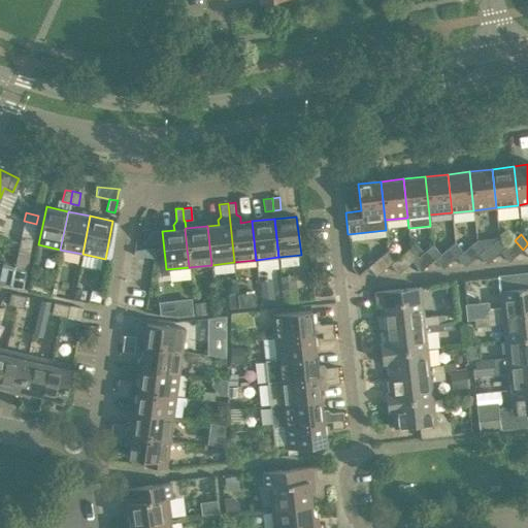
[(20,243),(31,245),(33,238),(21,235),(20,243)]
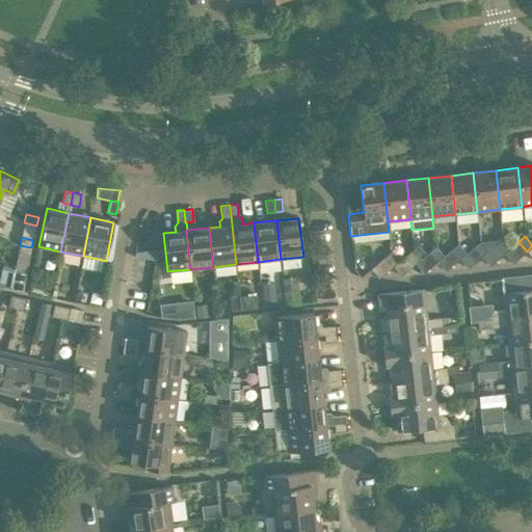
[(504,254),(510,248),(503,239),(497,244),(504,254)]
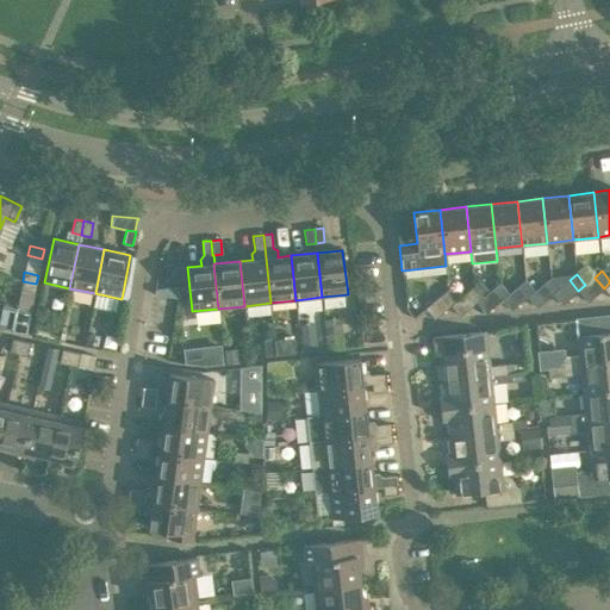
[(560,287),(551,277),(543,282),(553,293),(560,287)]
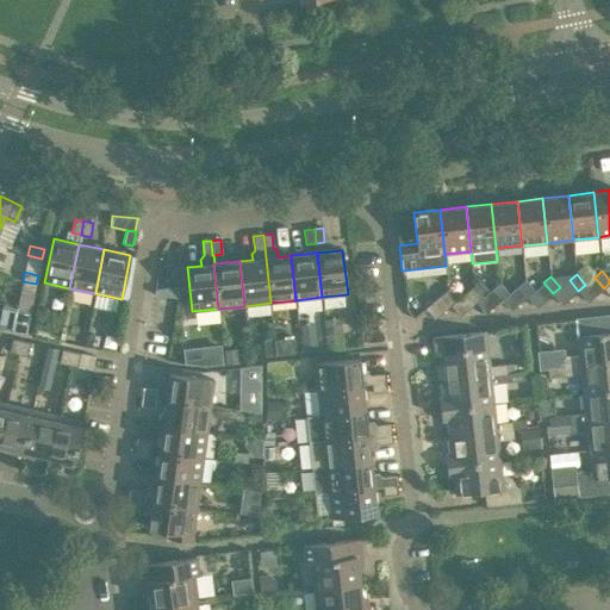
[(534,291),(526,279),(518,286),(527,297),(534,291)]
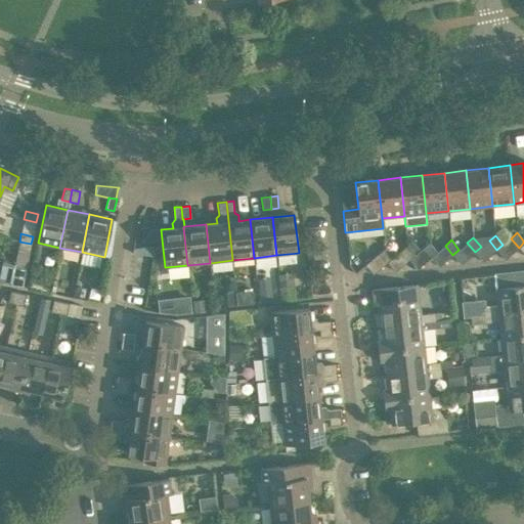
[(31,244),(19,242),(17,250),(30,252),(31,244)]
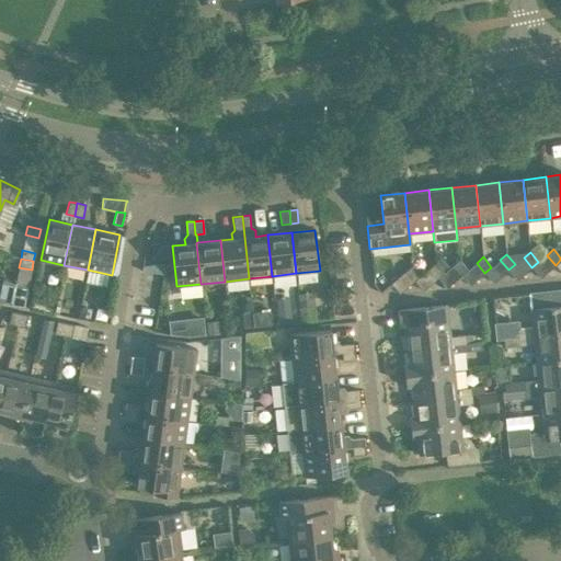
[(459,260),(453,265),(461,275),(468,270),(459,260)]
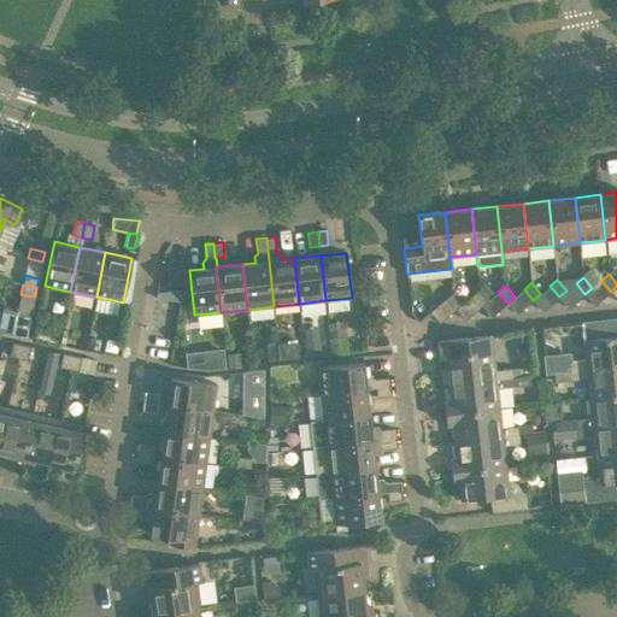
[(488,300),(480,288),(472,294),(481,306),(488,300)]
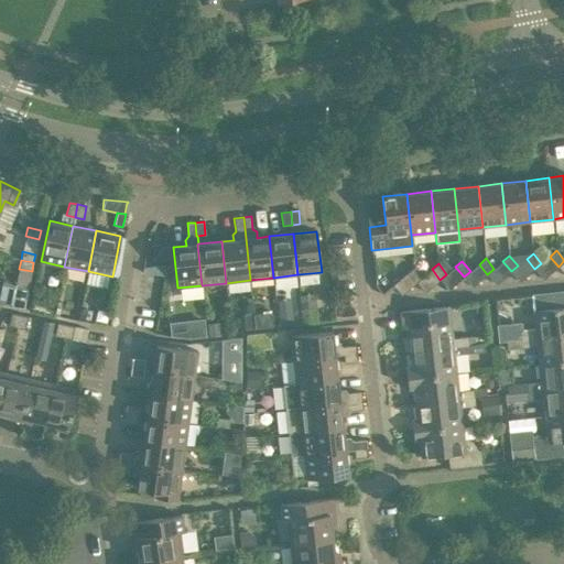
[(416,282),(423,277),(414,267),(408,272),(416,282)]
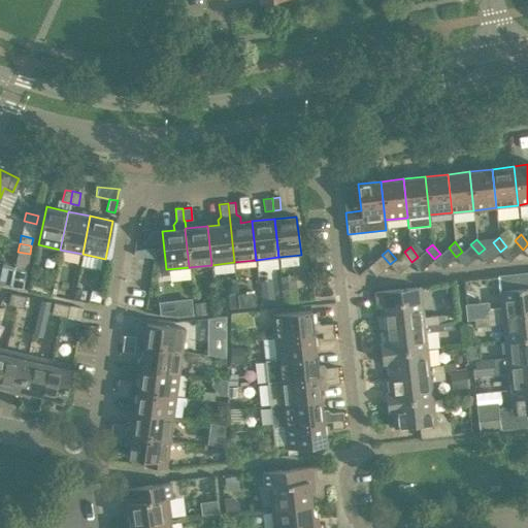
[(23,289),(26,270),(15,266),(11,287),(23,289)]
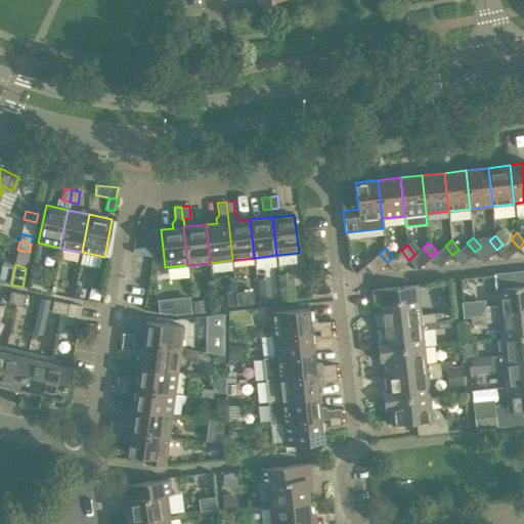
[(484,315),(523,310),(523,271),(494,275),(497,308),(484,309),(484,303),(462,305),(464,320),(472,319),(472,316),(484,315)]
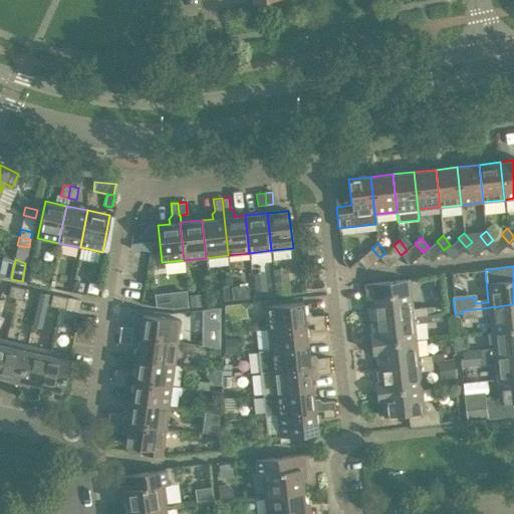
[(427,314),(426,306),(412,308),(411,291),(408,291),(407,279),(364,284),(366,306),(371,306),(372,320),(427,314)]
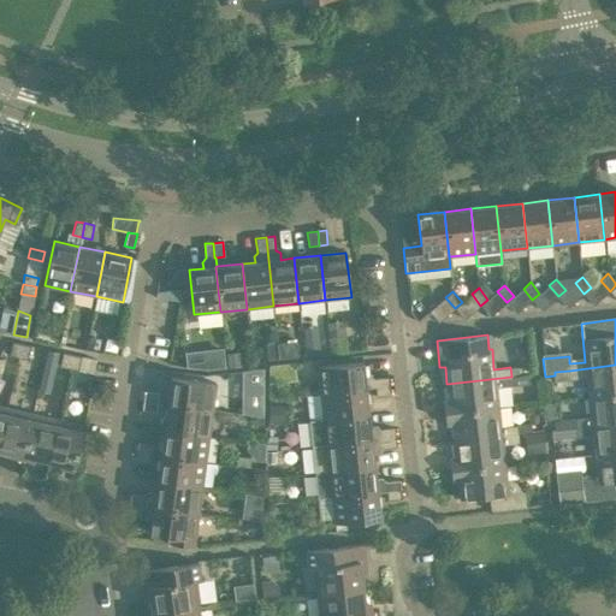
[(17,357),(19,343),(12,342),(10,356),(17,357)]
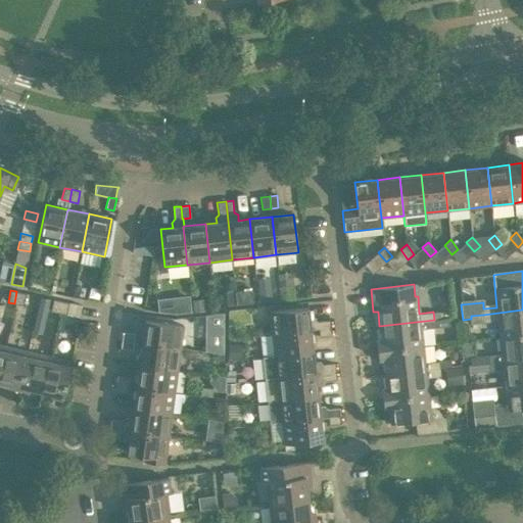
[(235,291),(236,304),(253,302),(251,290),(235,291)]
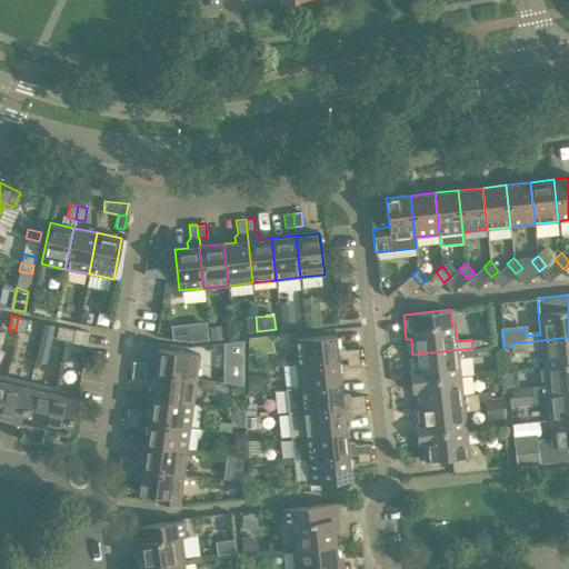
[(18,317),(16,330),(26,332),(28,319),(18,317)]
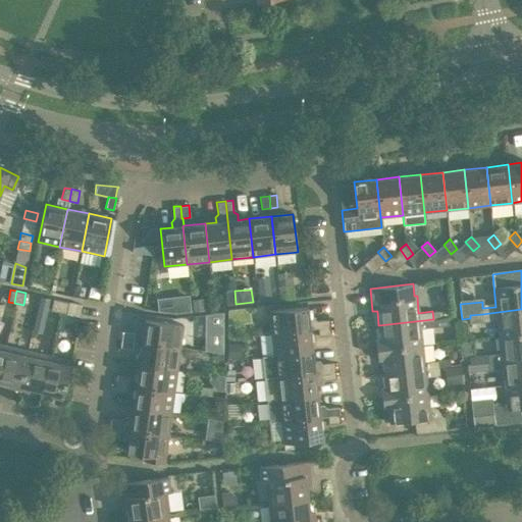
[(190,295),(157,297),(158,312),(190,311),(190,295)]
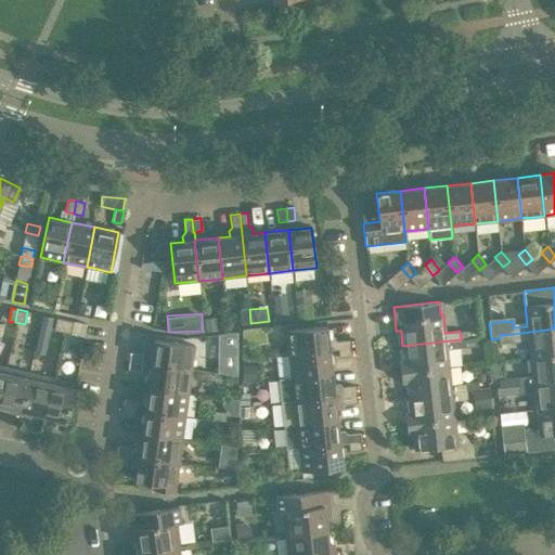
[(42,314),(34,352),(44,355),(53,318),(42,314)]
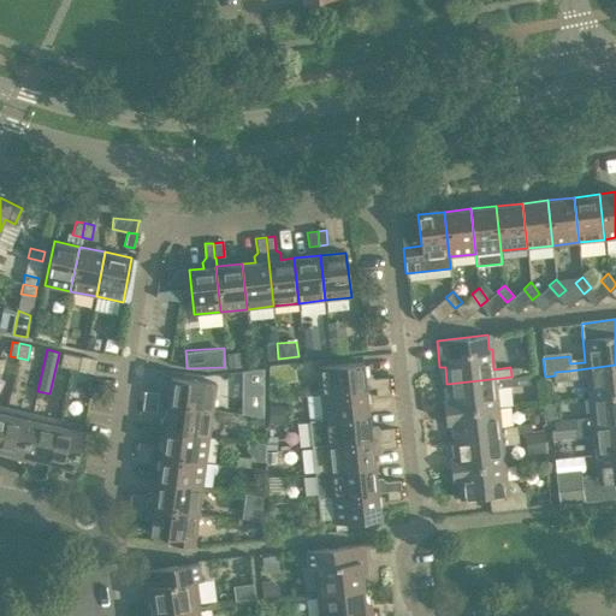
[(67,368),(71,354),(63,353),(60,367),(67,368)]
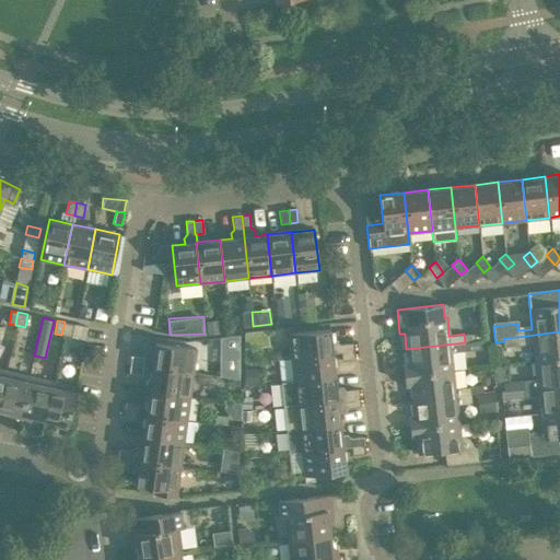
[(65,322),(61,335),(71,337),(73,324),(65,322)]
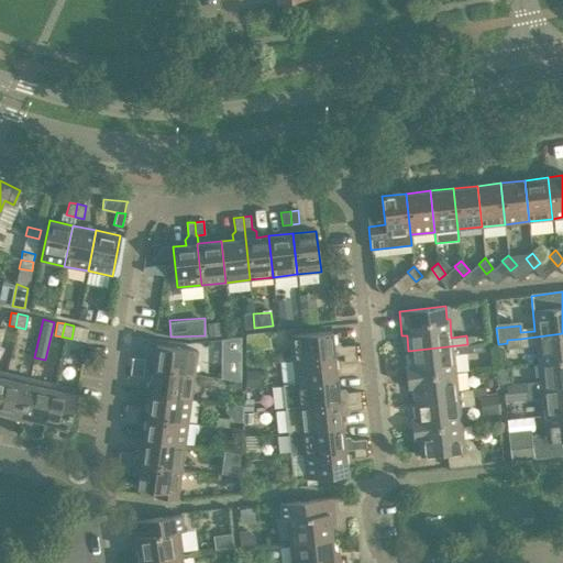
[(85,342),(88,329),(74,326),(72,339),(85,342)]
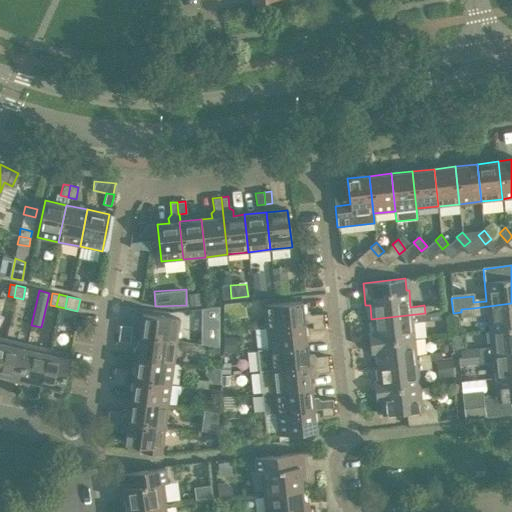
[(224,304),(224,318),(246,316),(245,301),(224,304)]
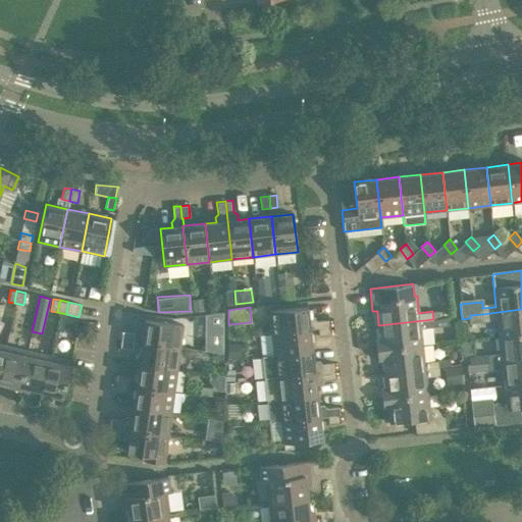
[(269,311),(271,334),(310,330),(310,329),(318,329),(330,328),(329,319),(317,320),(314,318),(313,317),(308,317),(307,307),(269,311)]
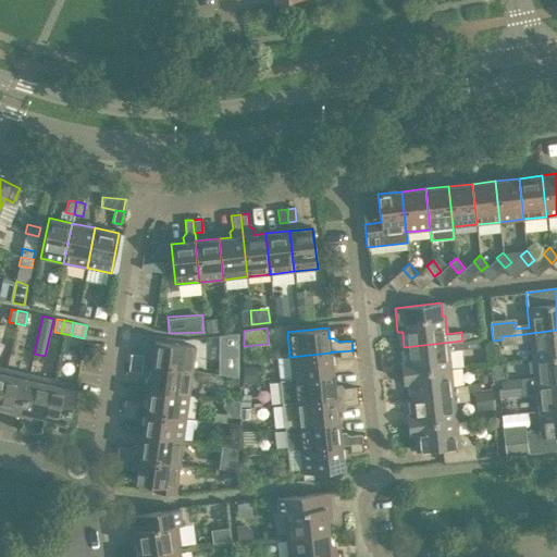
[(556,330),(515,335),(502,336),(502,339),(503,345),(531,342),(533,359),(556,357),(556,330)]
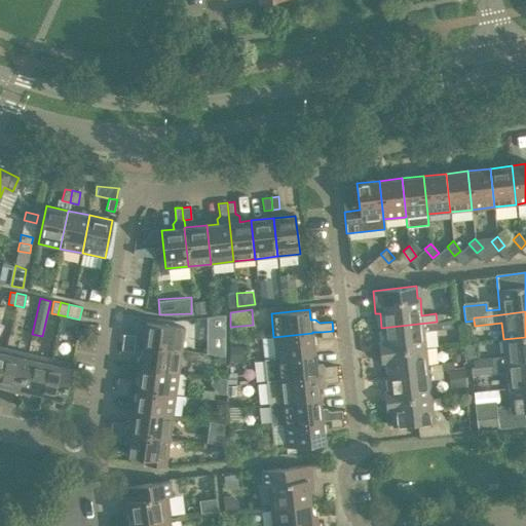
[(378,343),(379,352),(425,348),(423,331),(450,328),(449,320),(437,322),(381,328),(383,342),(378,343)]
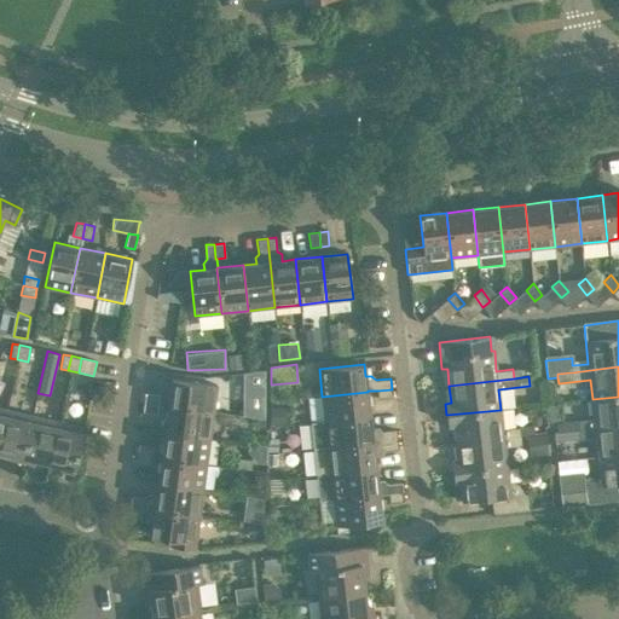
[(172,379),(168,406),(213,412),(217,385),(172,379)]
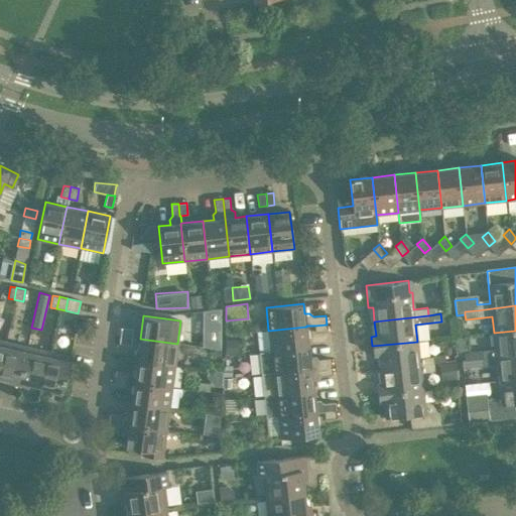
[(203,325),(203,346),(220,349),(221,325),(203,325)]
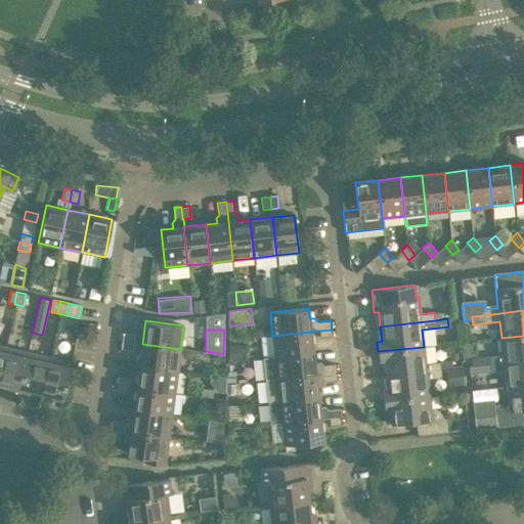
[(332,336),(332,330),(319,331),(319,338),(332,336)]
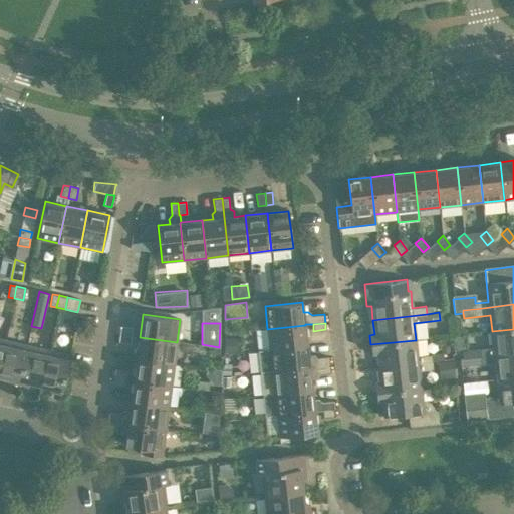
[(267,329),(270,350),(307,346),(305,325),(267,329)]
